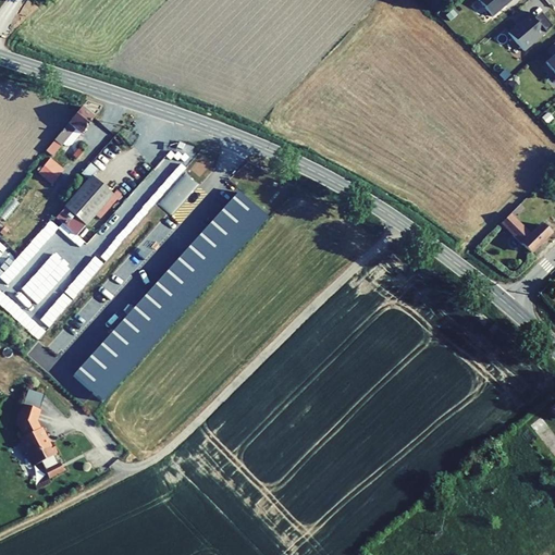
[(481,0),(494,14),(510,0),(481,0)]
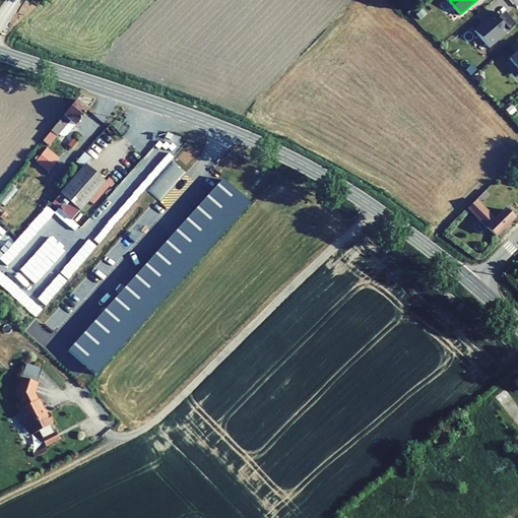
[(475,28),(491,45),(516,22),(507,11),(501,16),(496,11),(489,16),(475,28)]
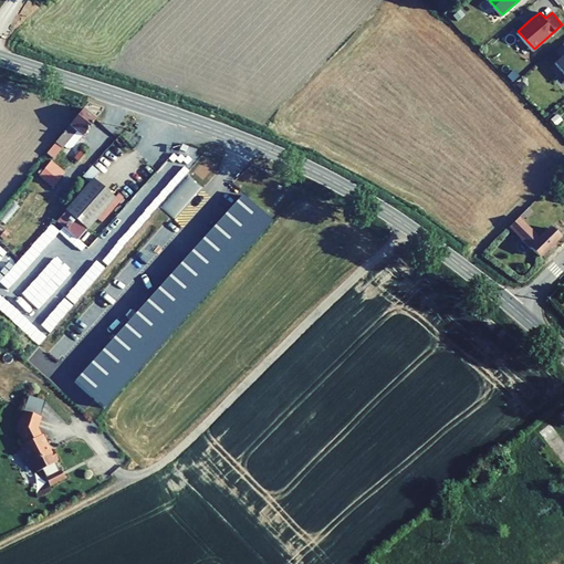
[(95,115),(83,105),(54,141),(63,147),(75,132),(80,136),(95,115)]
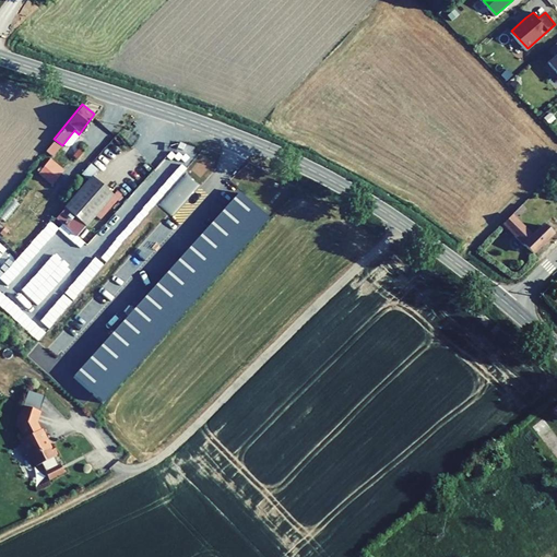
[(101,119),(94,114),(79,134),(84,139),(101,119)]
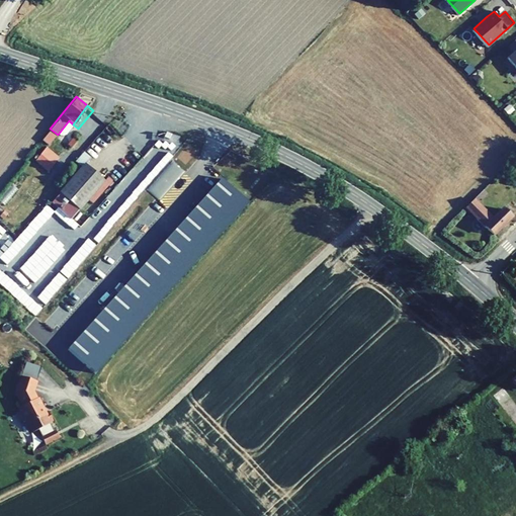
[(76,139),(69,134),(64,140),(71,146),(76,139)]
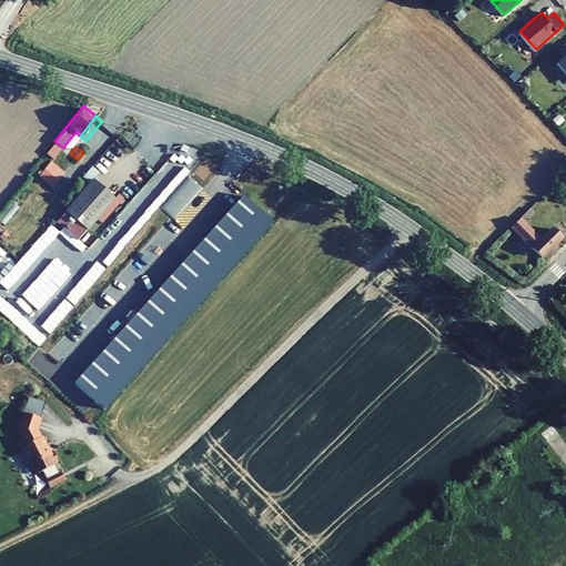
[(115,196),(93,178),(64,210),(86,229),(115,196)]
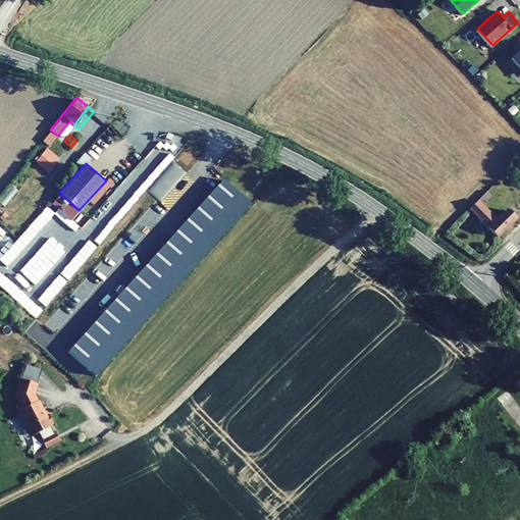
[(252,204),(224,179),(68,350),(95,374),(252,204)]
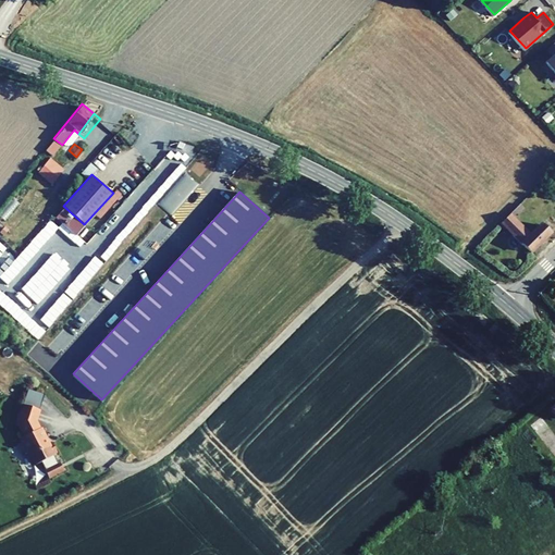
[(531,232),(512,211),(502,222),(530,253),(550,233),(540,223),(531,232)]
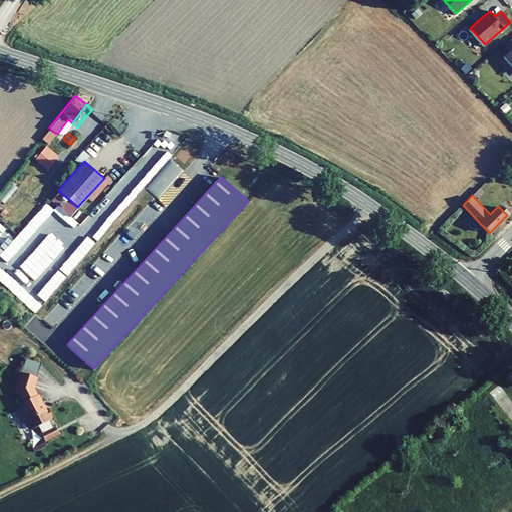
[(33,367),(20,365),(19,372),(32,374),(33,367)]
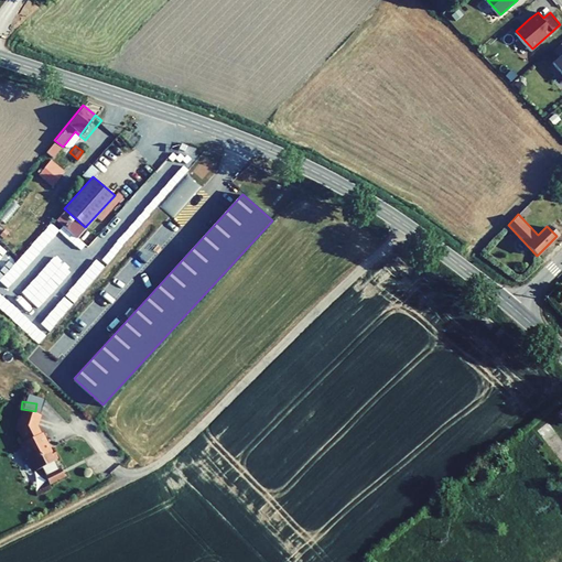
[(24,441),(20,443),(22,446),(18,450),(21,456),(25,457),(26,456),(33,467),(38,468),(43,466),(47,473),(46,473),(51,483),(65,475),(61,465),(58,466),(55,460),(56,458),(55,457),(58,455),(53,445),(50,447),(41,432),(40,433),(34,423),(36,411),(35,411),(21,409),(19,409),(17,428),(24,441)]
